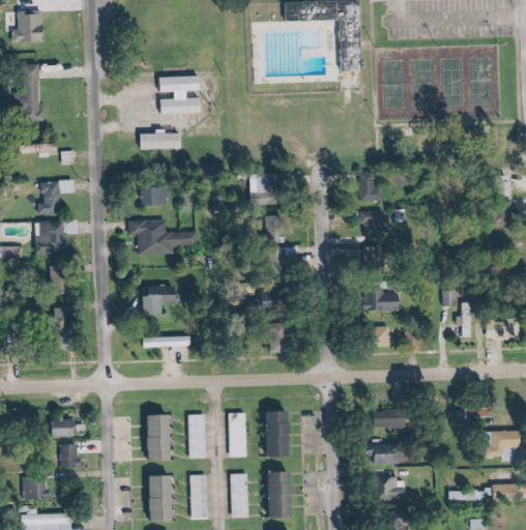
[(362,70),(361,1),(287,3),(287,21),(341,20),(342,70),(362,70)]
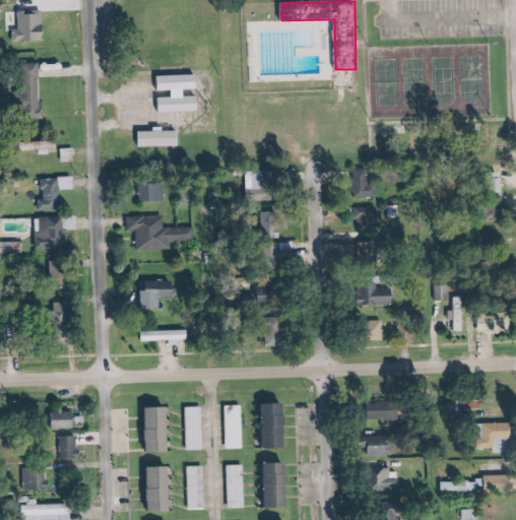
[(11,42),(44,41),(43,12),(16,13),(16,28),(10,28),(11,42)]
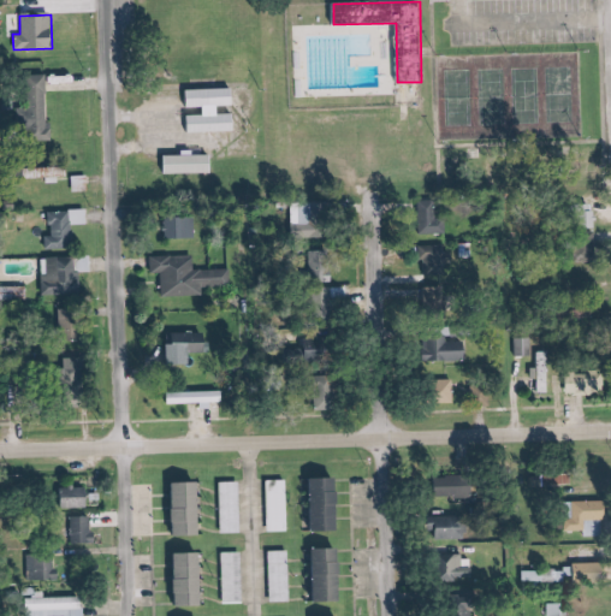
[(43,75),(19,76),(22,122),(45,120),(43,75)]
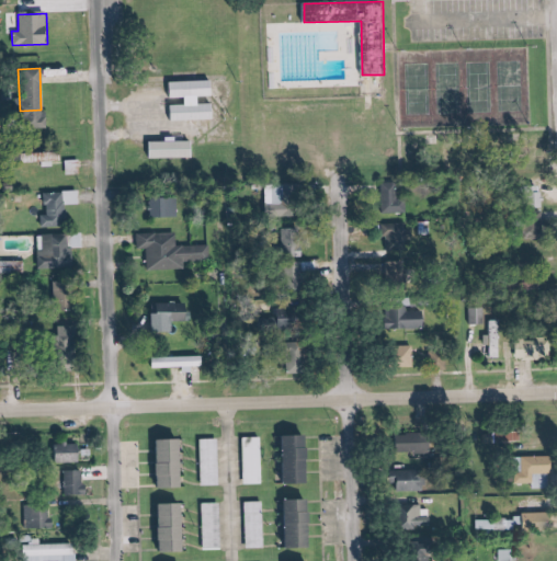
[(149,158),(191,157),(191,140),(149,141),(149,158)]
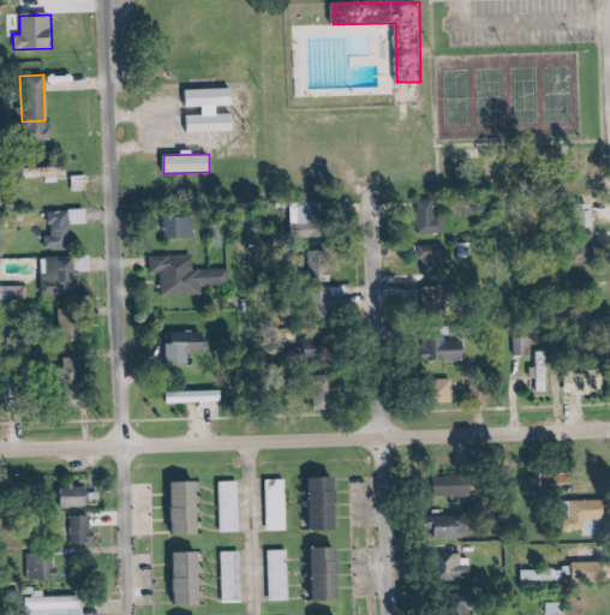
[(294,206),(294,222),(320,224),(320,207),(294,206)]
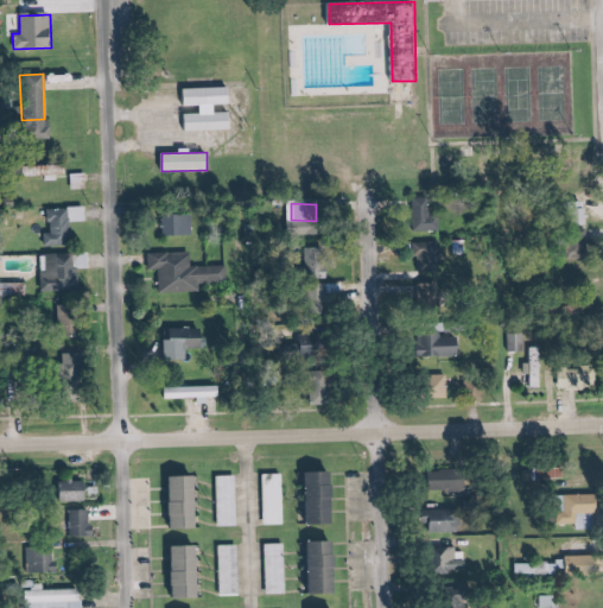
[(42,247),(68,247),(68,222),(82,221),(82,207),(45,208),(46,233),(42,233),(42,247)]
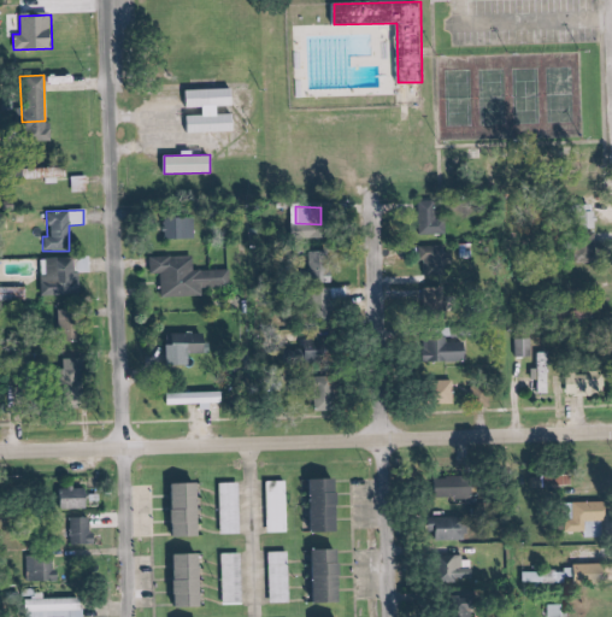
[(165,217),(165,239),(192,239),(192,218),(165,217)]
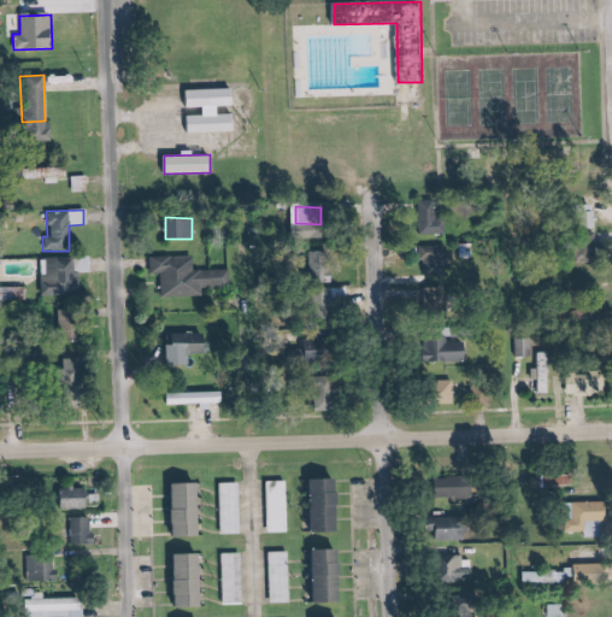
[(443,275),(442,264),(449,264),(449,245),(419,246),(421,275),(443,275)]
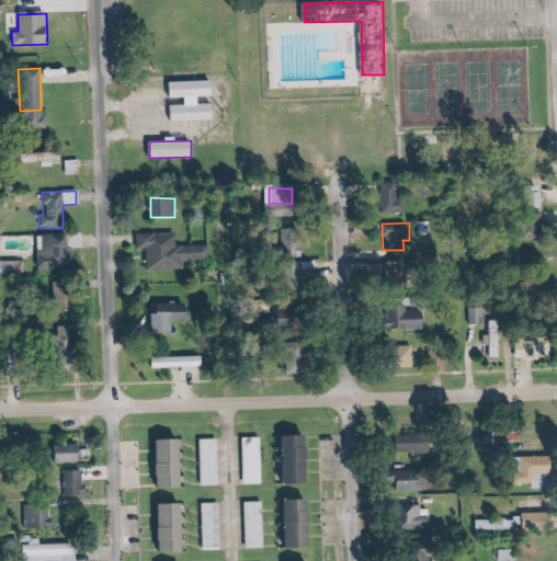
[(174,232),(134,233),(134,249),(145,249),(146,270),(182,268),(182,262),(206,261),(205,244),(174,245),(174,232)]
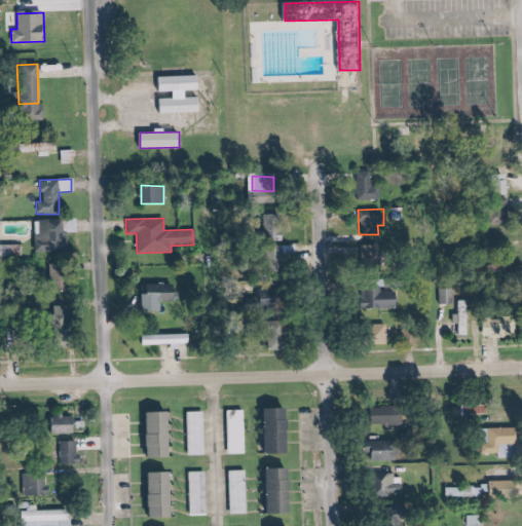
[(32,252),(63,253),(64,221),(33,220),(32,252)]
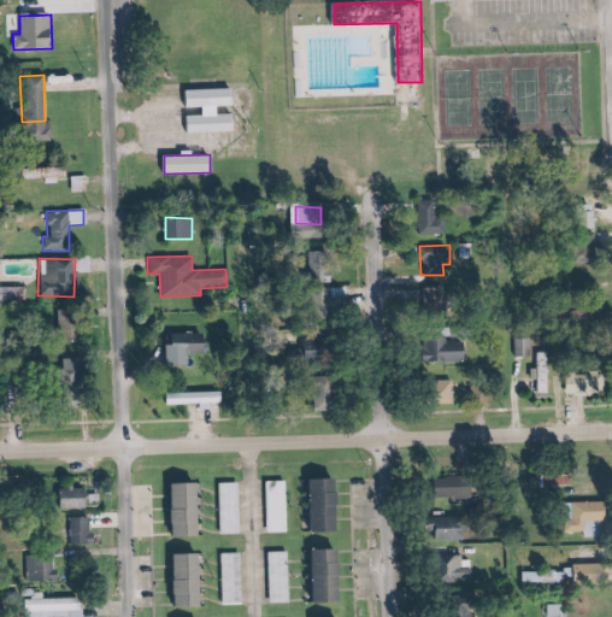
[(22,286),(6,288),(7,301),(24,299),(22,286)]
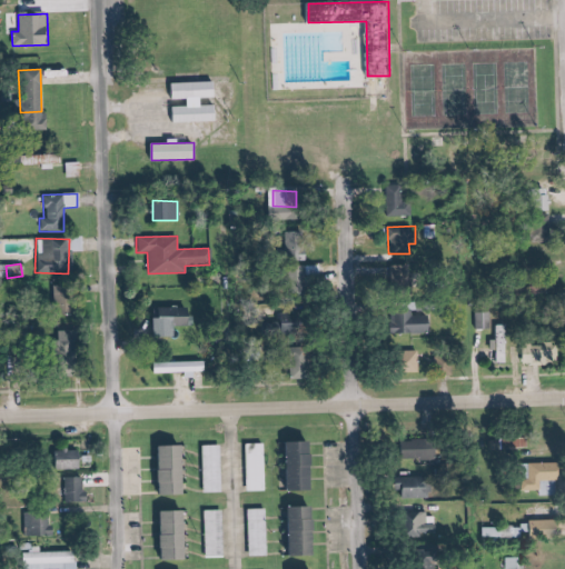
[(406,333),(427,332),(426,313),(406,315),(406,333)]
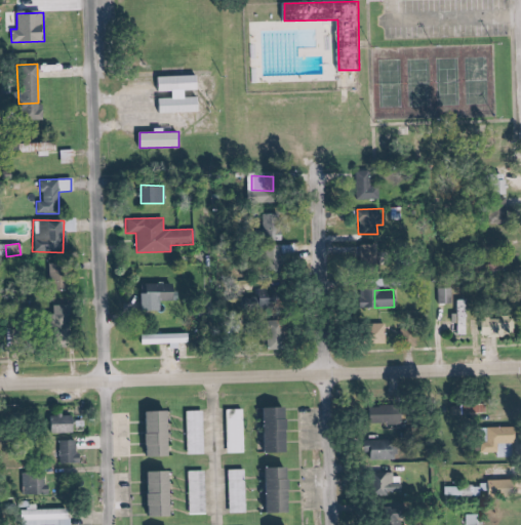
[(177,301),(177,291),(142,292),(143,311),(166,310),(166,301),(177,301)]
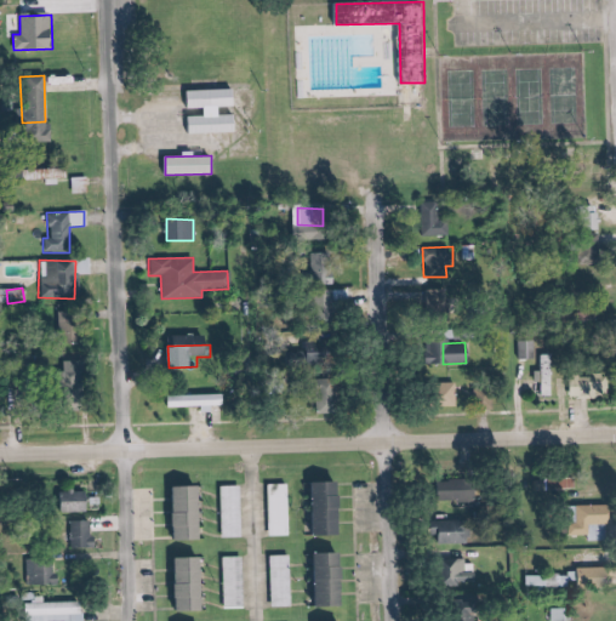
[(532,355),(534,396),(551,396),(549,355),(532,355)]
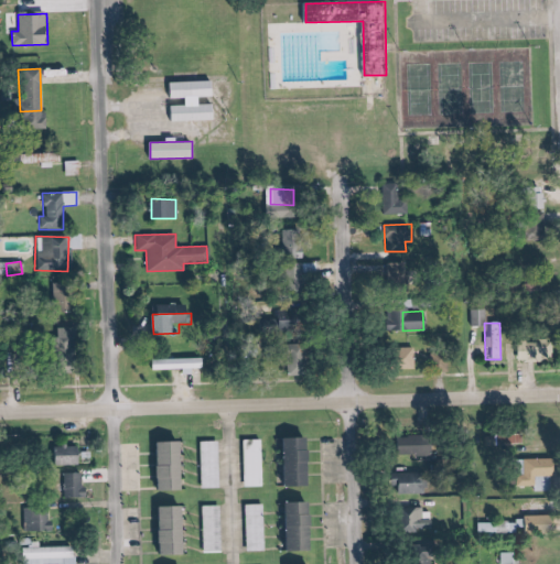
[(517,361),(551,359),(550,342),(516,343),(517,361)]
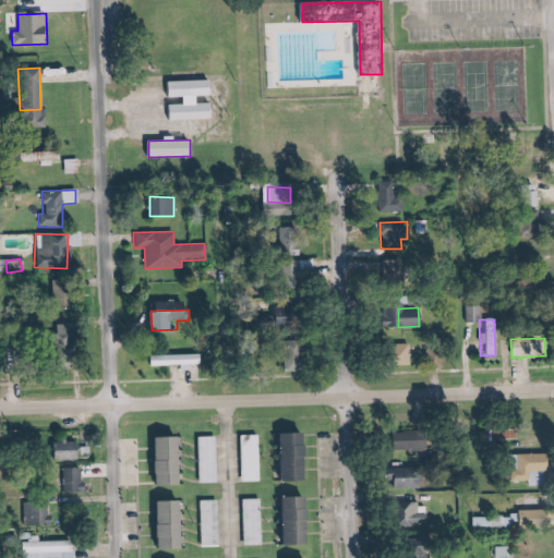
[(409,343),(397,344),(398,364),(409,364),(409,343)]
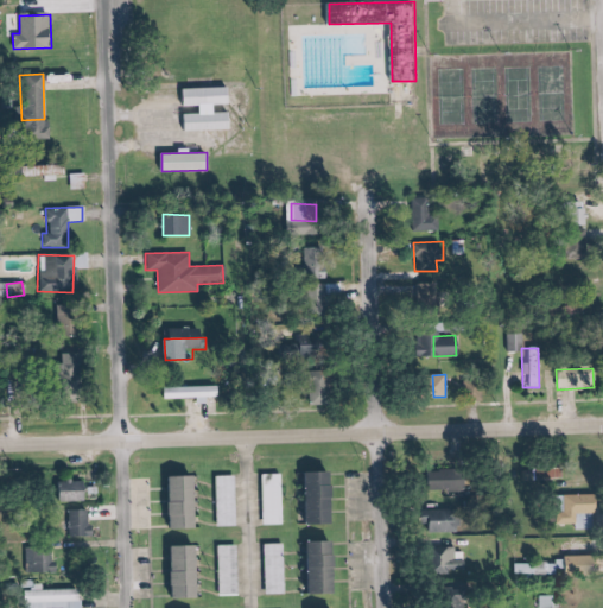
[(165,398),(197,398),(197,404),(207,403),(207,397),(220,397),(219,385),(164,386),(165,398)]
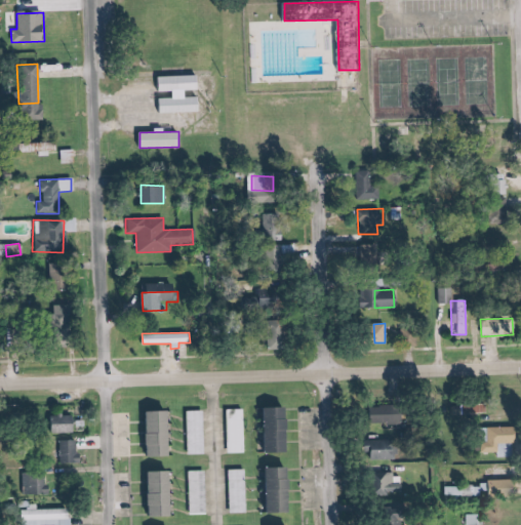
[(484,413),(483,400),(453,401),(453,414),(484,413)]
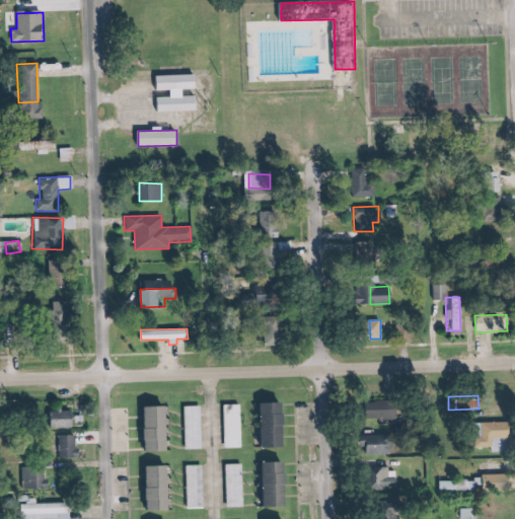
[(366,419),(393,420),(393,401),(366,401),(366,419)]
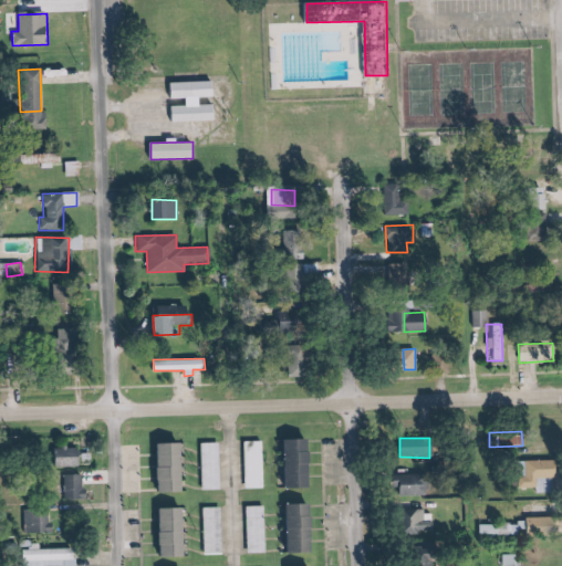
[(245,441),(246,489),(264,489),(263,441),(245,441)]
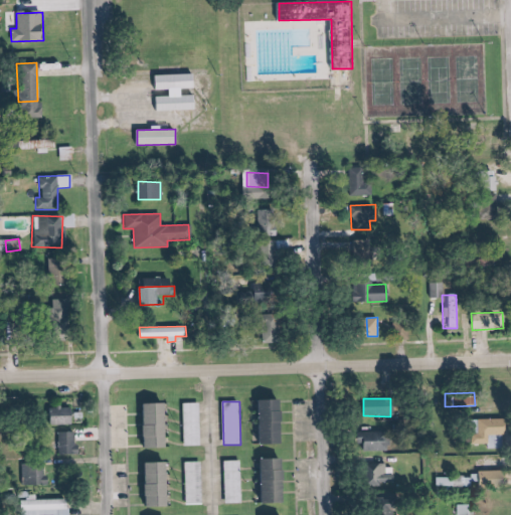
[(182,403),(183,446),(200,446),(199,402),(182,403)]
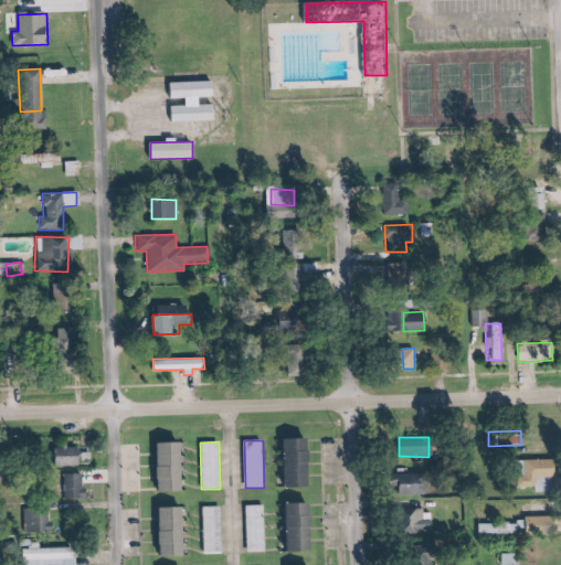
[(177,450),(181,450),(180,443),(156,444),(157,491),(184,491),(184,478),(178,479),(177,450)]
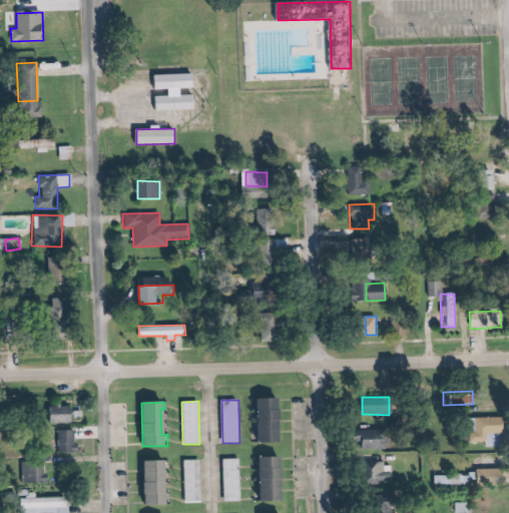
[(81,405),(49,406),(49,422),(81,422),(81,405)]
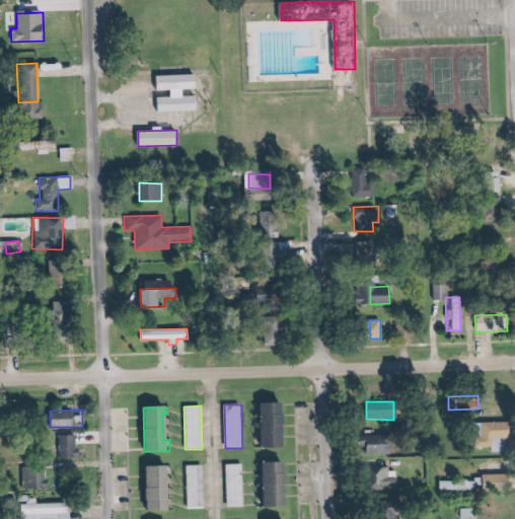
[(57,457),(74,457),(75,435),(58,435),(57,457)]
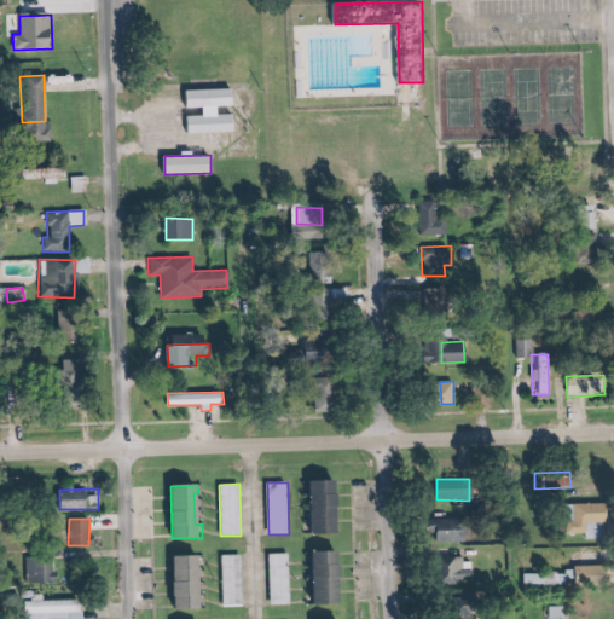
[(439,542),(463,542),(464,520),(439,519),(439,542)]
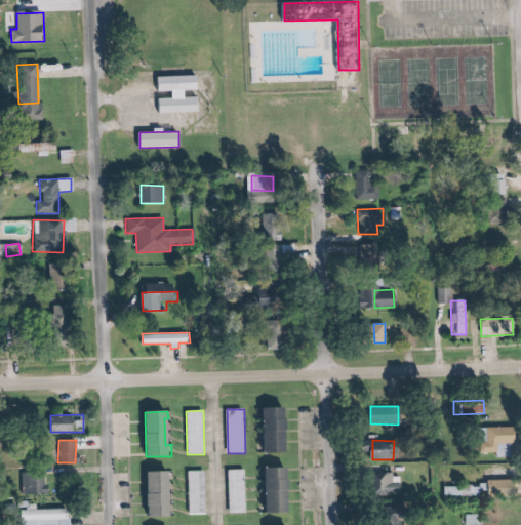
[(228,470),(229,513),(245,513),(244,470),(228,470)]
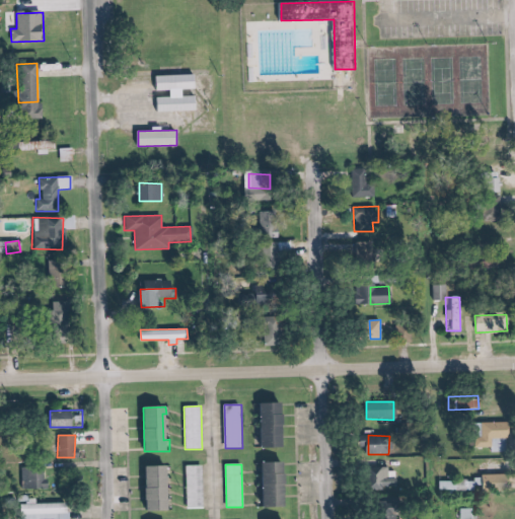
[(187,508),(202,508),(201,465),(186,465),(187,508)]
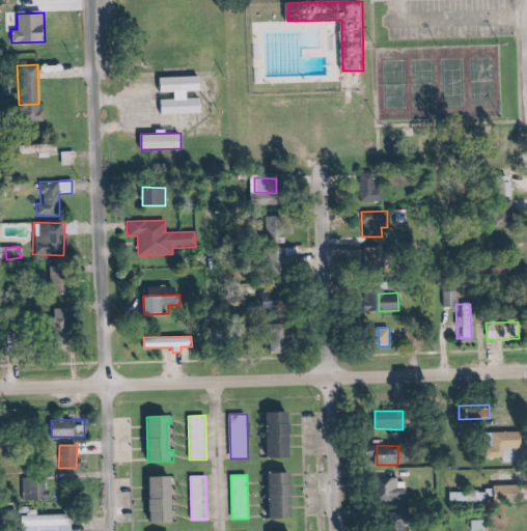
[(167,477),(147,477),(148,522),(174,522),(174,486),(167,486),(167,477)]
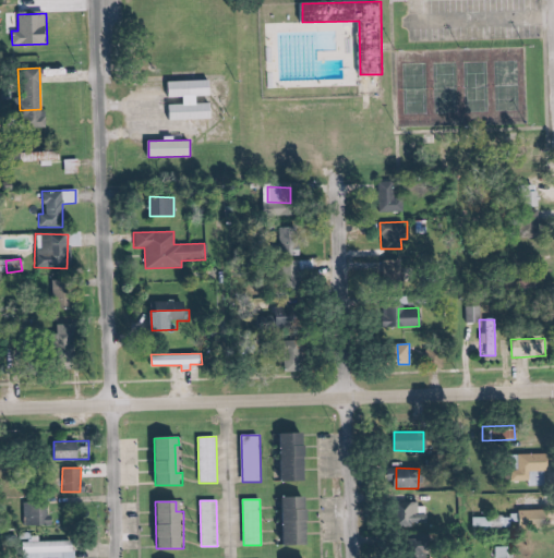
[(512,517),(470,516),(470,526),(510,528),(512,517)]
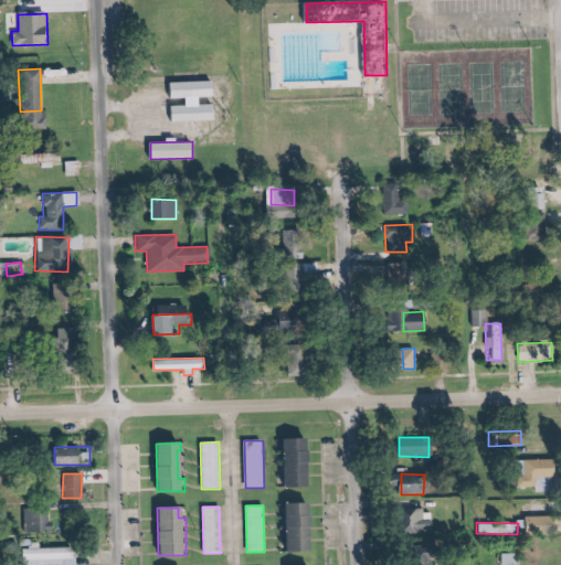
[(74,564),(74,550),(22,547),(21,564),(74,564)]
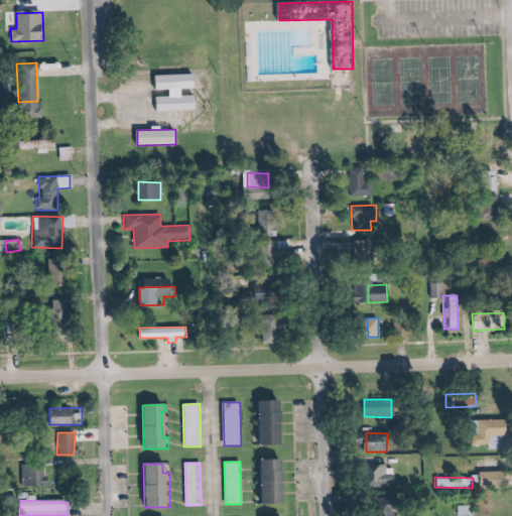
[(457,515),(468,515),(468,505),(454,506),(454,515),(457,515)]
